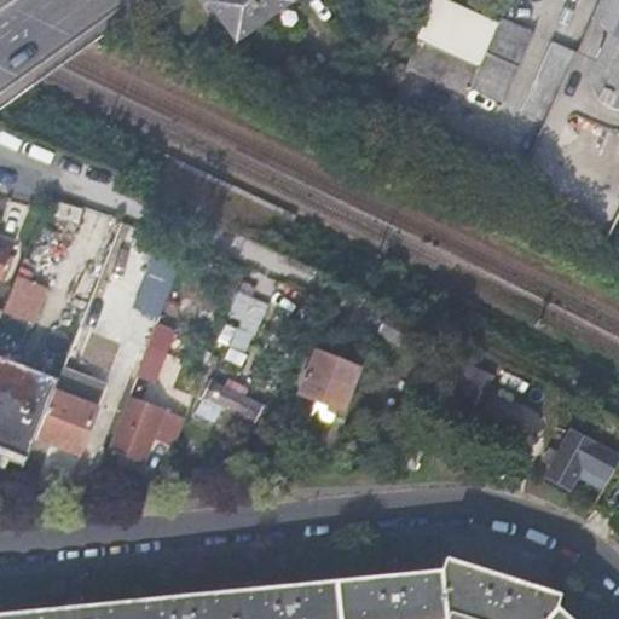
[(212,0),(237,34),(285,0),(212,0)]
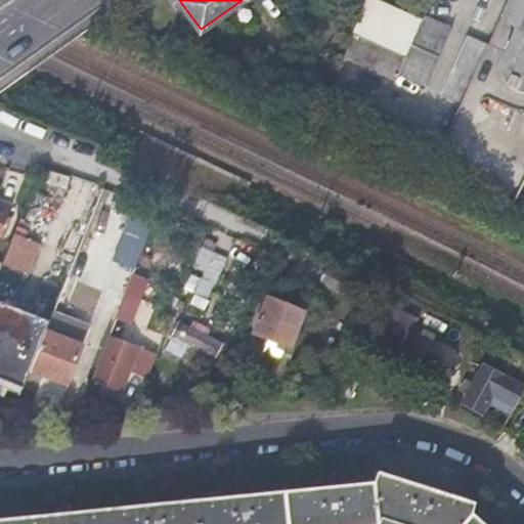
[(523,0),(507,0),(501,14),(515,28),(485,94),(509,105),(523,71),(523,0)]
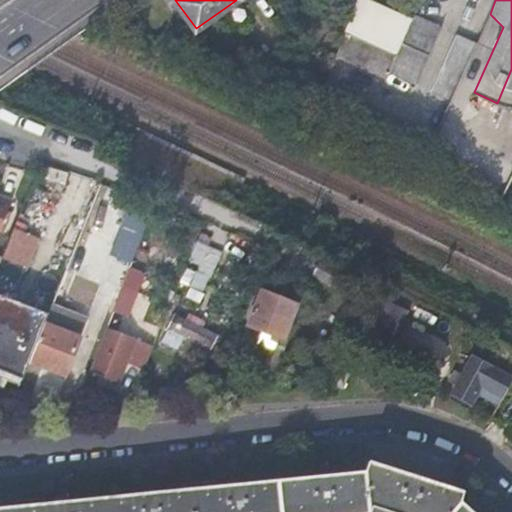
[(346,29),(336,55),(387,79),(391,71),(418,83),(440,35),(442,28),(414,14),(411,23),(397,52),(346,29)]
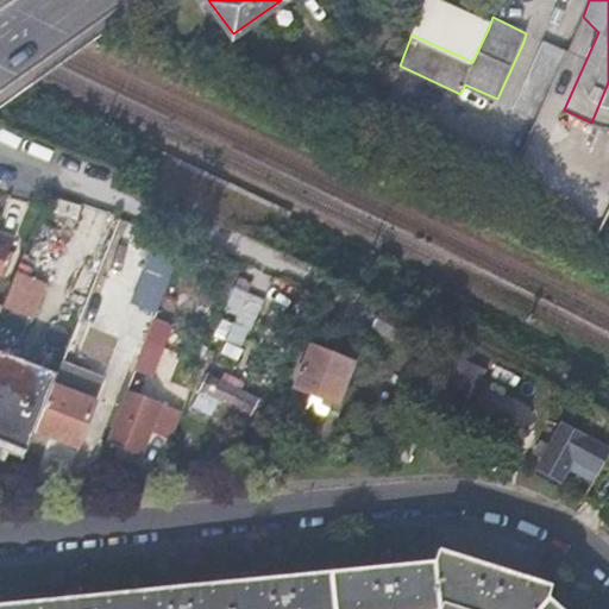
[(514,107),(538,118),(542,106),(567,51),(544,41),(514,107)]
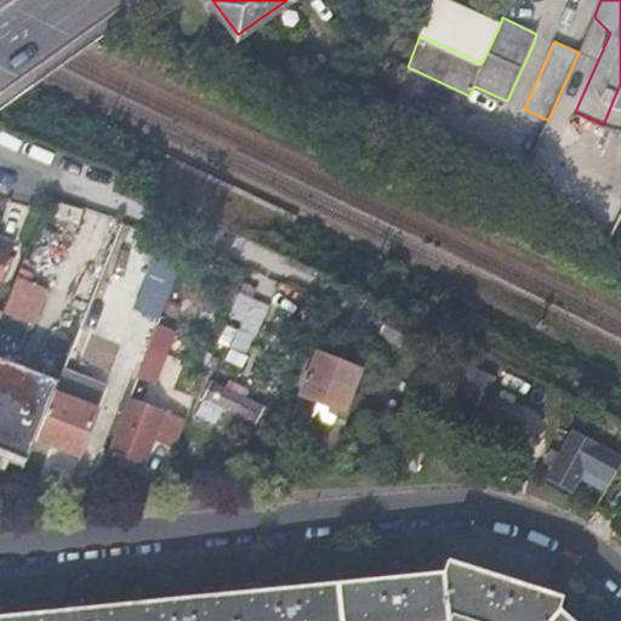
[(620,84),(603,125),(620,132),(620,84)]
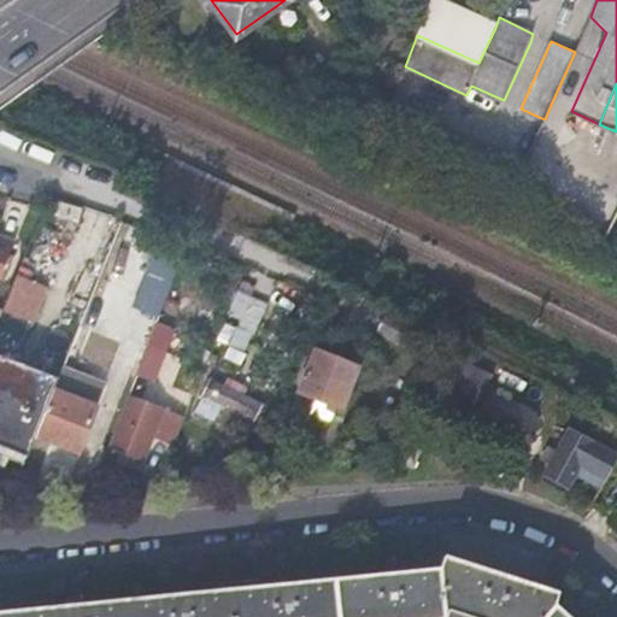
[(526,163),(511,197),(545,212),(557,218),(576,176),(529,153),(526,163)]
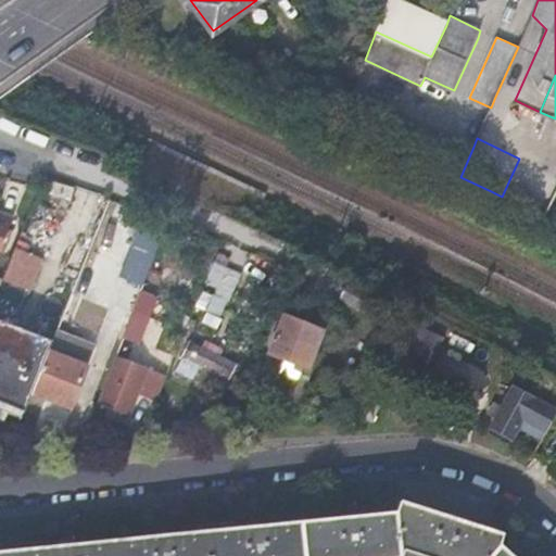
[(555,176),(519,159),(502,197),(542,216),(555,189),(555,187),(555,176)]
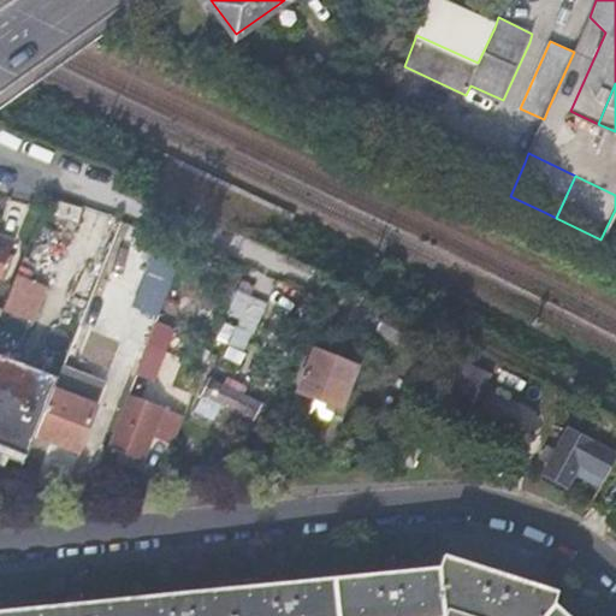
[(615,209),(600,240),(615,247),(615,209)]
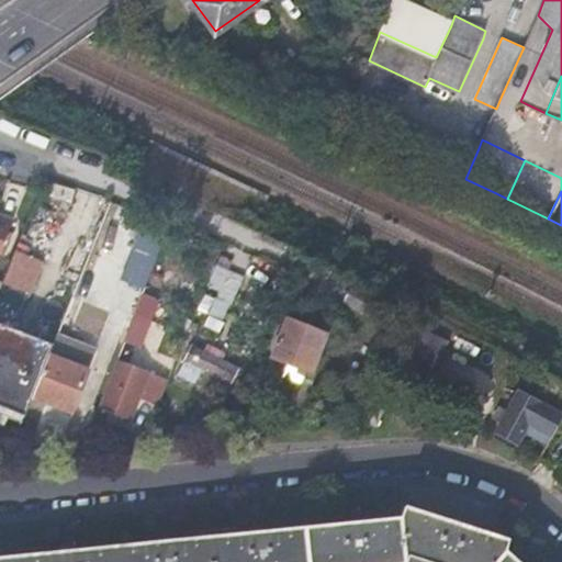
[(0,256),(15,217),(0,212),(0,208),(1,206),(0,205),(0,256)]
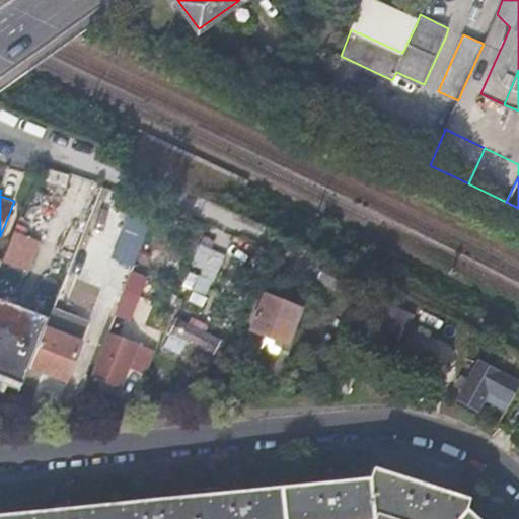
[(28,274),(40,242),(13,232),(1,264),(28,274)]
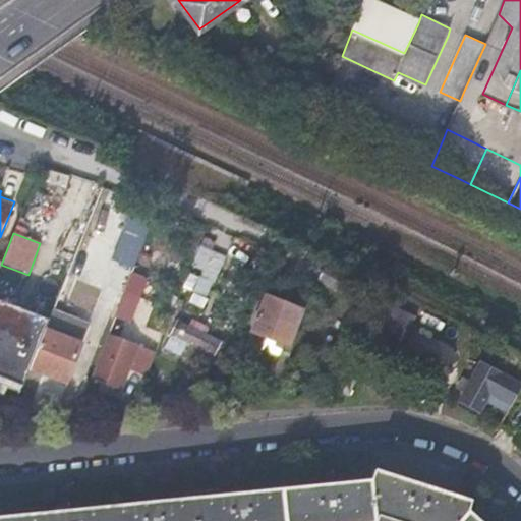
[(125,289),(142,245),(121,237),(105,279),(119,284),(115,296),(122,299),(125,289)]
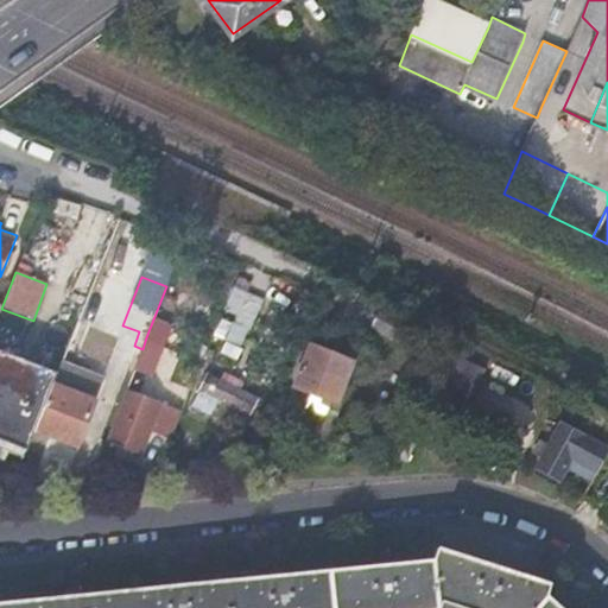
[(222,315),(225,316),(213,352),(238,360),(261,297),(233,286),(222,315)]
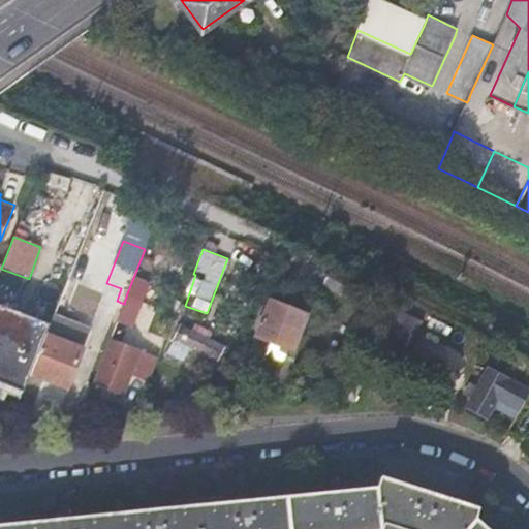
[(331,268),(323,282),(351,297),(359,281),(331,268)]
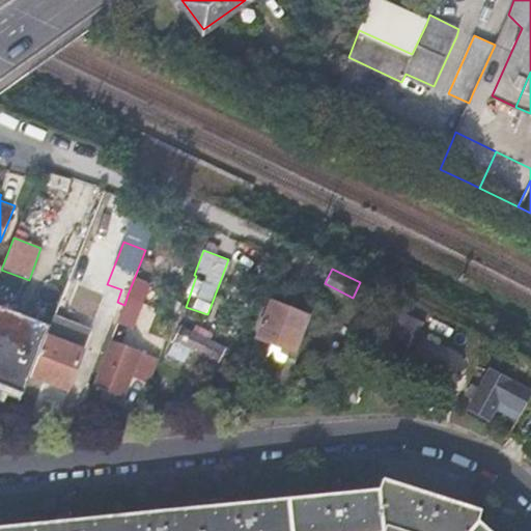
[(144,302),(128,295),(124,305),(118,319),(135,326),(144,302)]
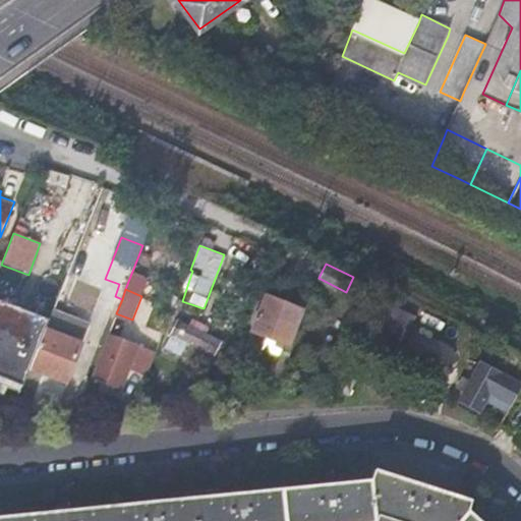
[(267,294),(253,330),(267,336),(263,346),(276,352),(262,387),(273,392),(292,344),(288,343),(301,308),(267,294)]
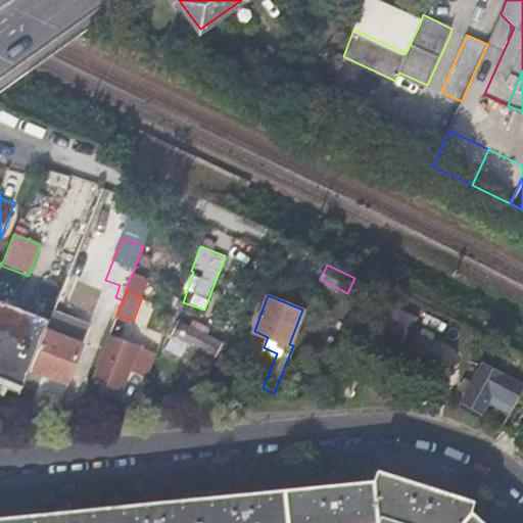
[(31,367),(47,323),(0,303),(0,385),(19,393),(31,367)]
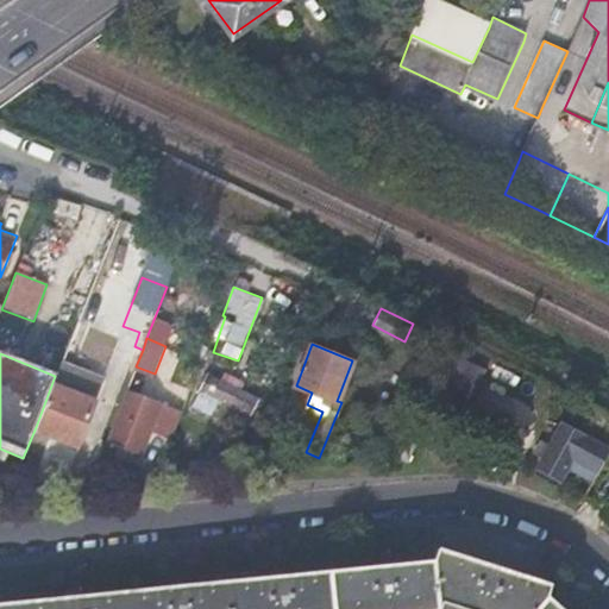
[(105,375),(62,358),(55,376),(36,427),(79,443),(105,375)]
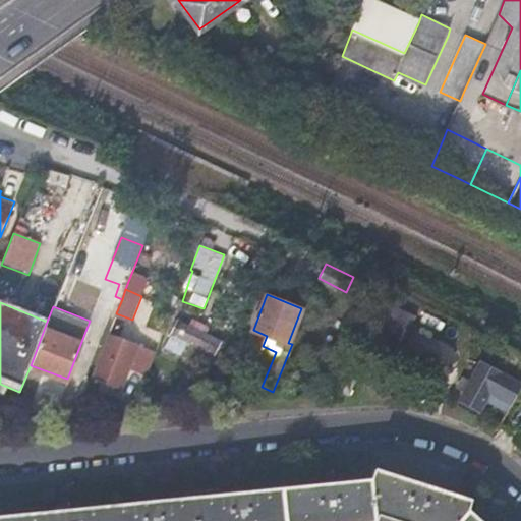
[(177,319),(169,337),(189,346),(212,356),(214,352),(221,338),(204,330),(206,324),(196,320),(193,325),(177,319)]
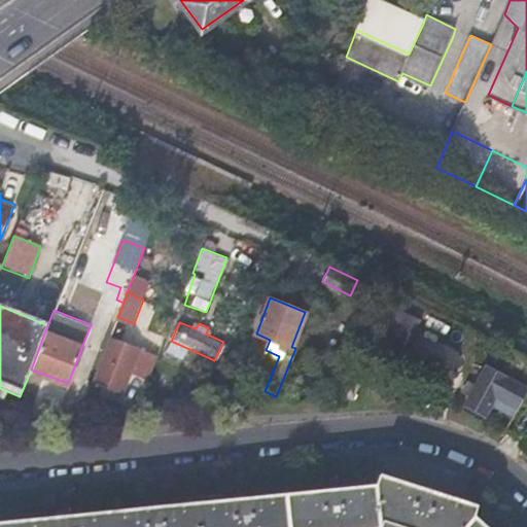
[(110,336),(94,380),(124,392),(132,372),(144,376),(153,352),(110,336)]
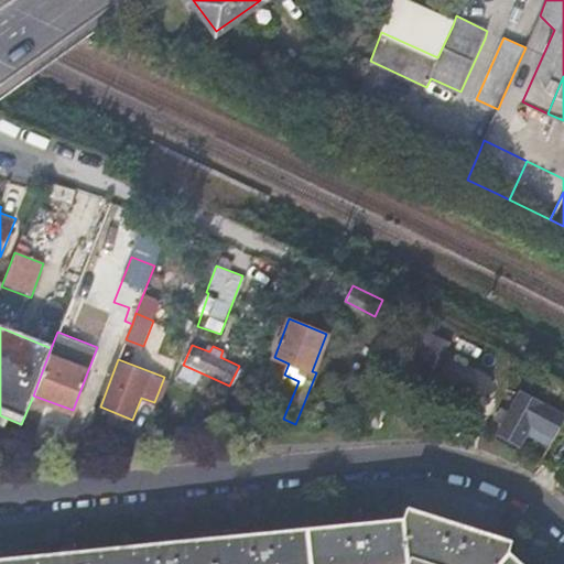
[(205,375),(183,365),(180,373),(188,378),(186,382),(198,388),(205,375)]
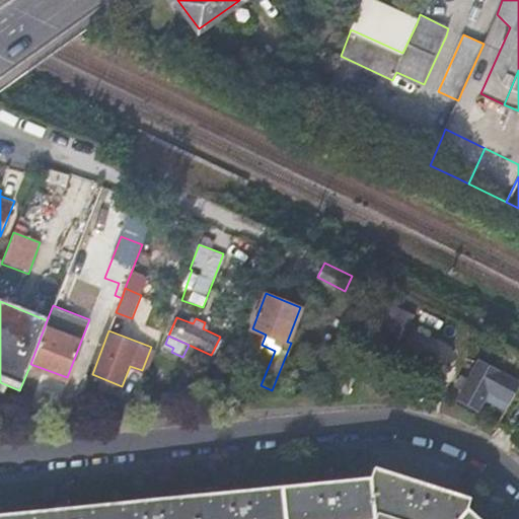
[(225,339),(220,337),(213,351),(218,353),(225,339)]
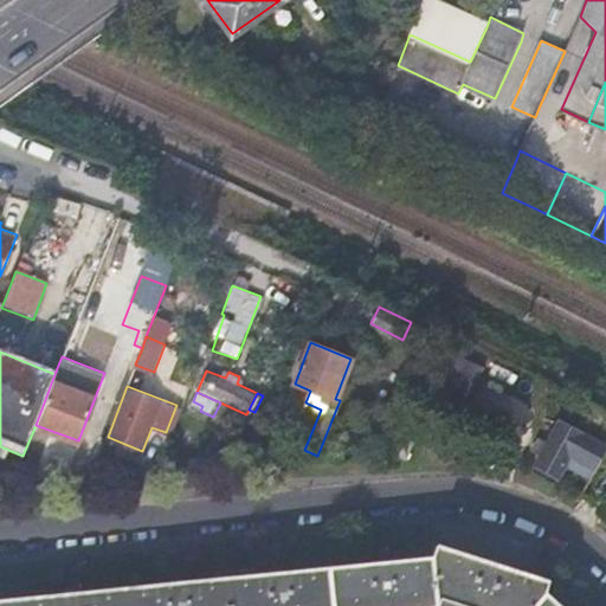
[(182,407),(176,405),(166,432),(172,434),(182,407)]
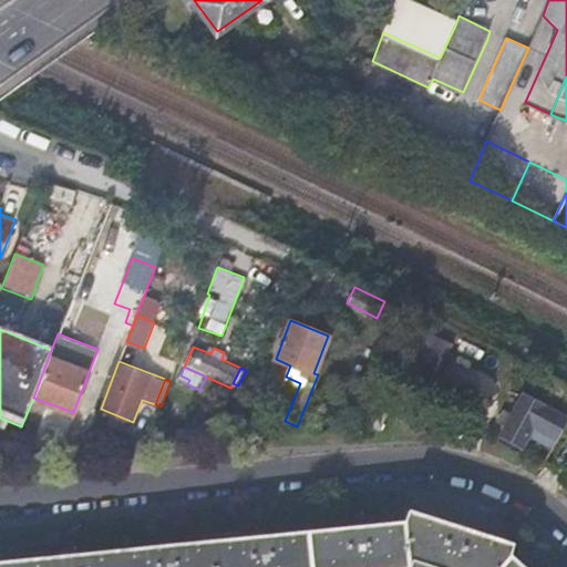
[(522,446),(528,434),(532,428),(546,435),(555,440),(566,419),(524,395),(502,435),(522,446)]
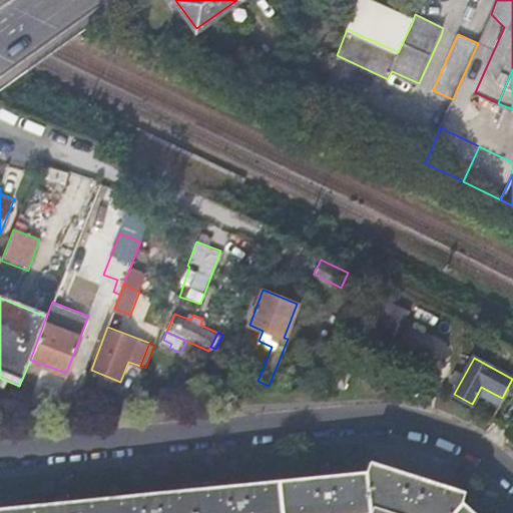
[(426,363),(418,380),(427,384),(435,368),(426,363)]
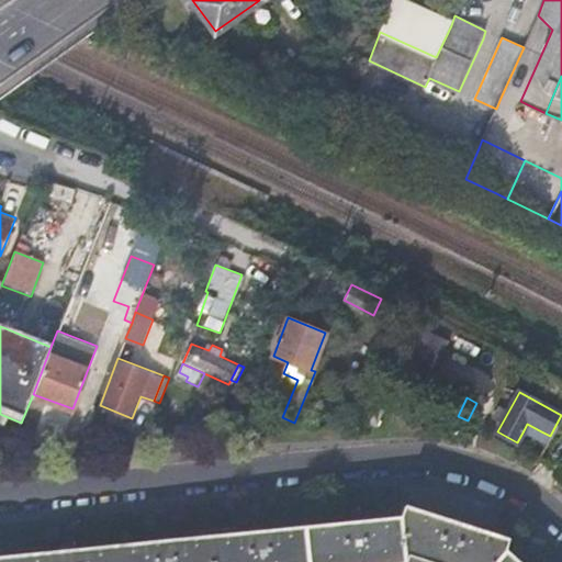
[(527,424),(524,430),(537,438),(541,431),(527,424)]
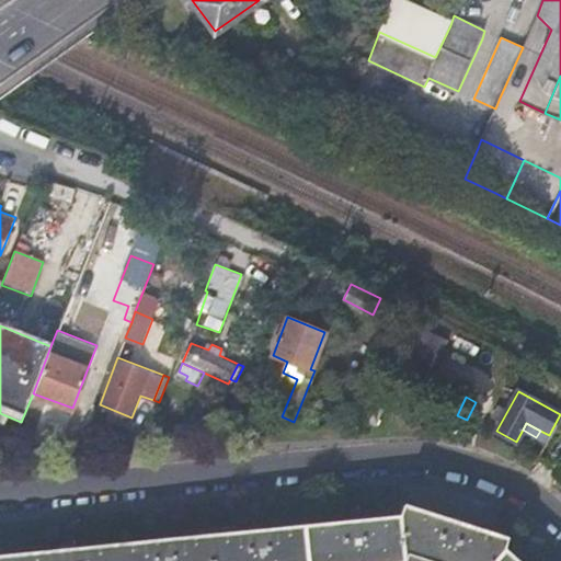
[(0,560),(404,560),(427,514),(0,557),(0,560)]
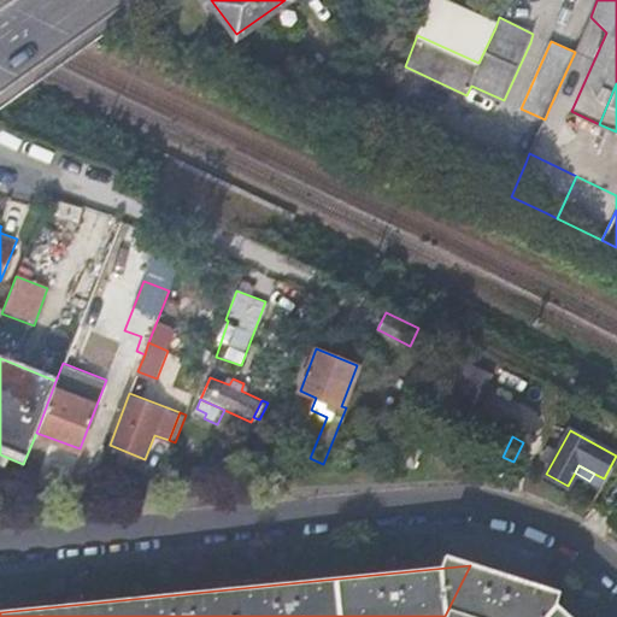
[(452,616),(476,566),(470,565),(445,616),(452,616)]
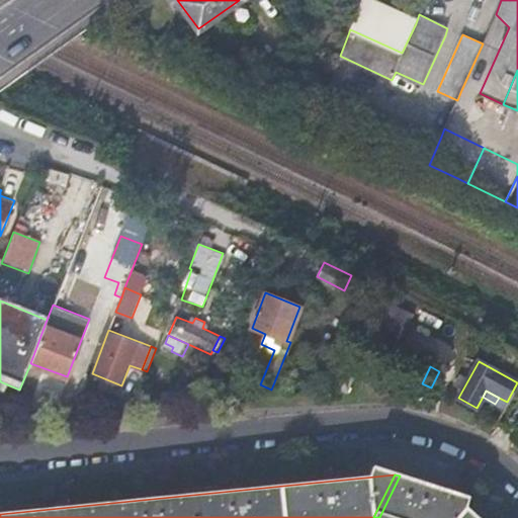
[(475,517),(464,508),(467,498),(426,484),(400,476),(379,517),(475,517)]
